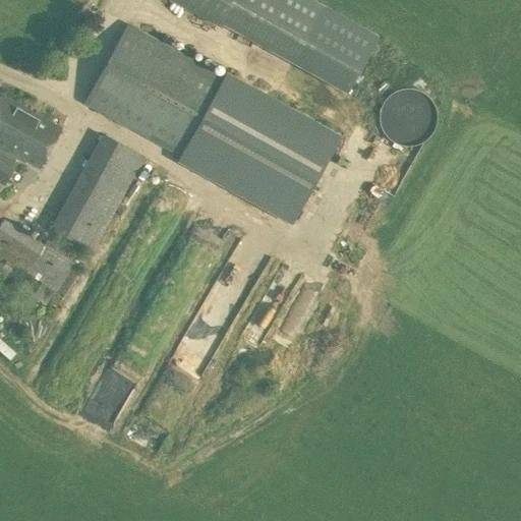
[(182,0),(222,21),(234,0),(182,0)]
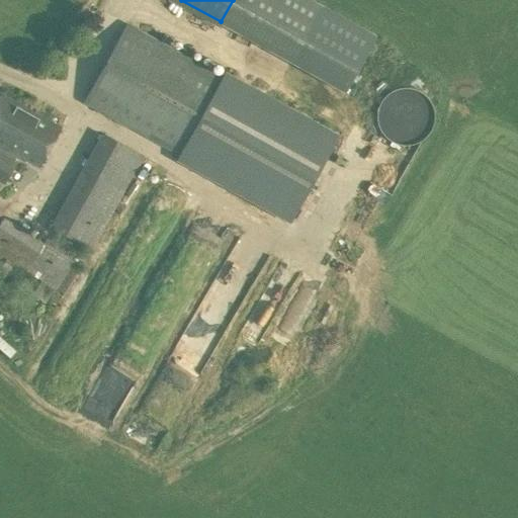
[(126,25),(85,101),(179,154),(178,155),(290,218),(334,138),(222,76),(222,77),(126,25)]
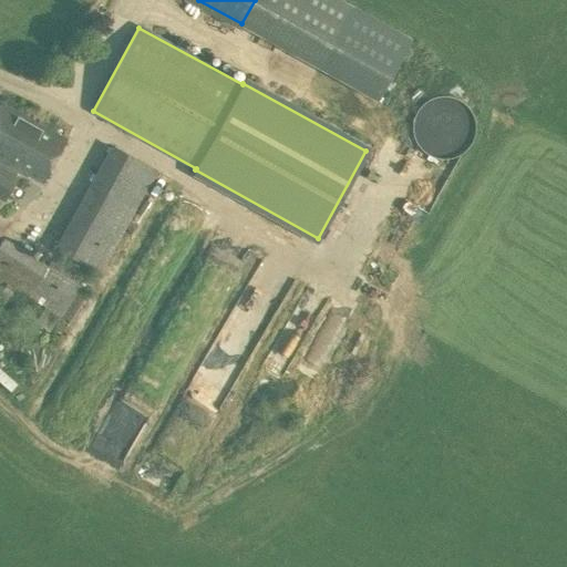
[(418,109),(413,117),(412,124),(412,132),(415,141),(421,150),(428,155),(437,158),(446,158),(456,156),(464,152),(471,144),(474,135),(475,125),(474,116),(468,107),(462,101),(453,98),(443,95),(433,98),(425,102),(418,109)]
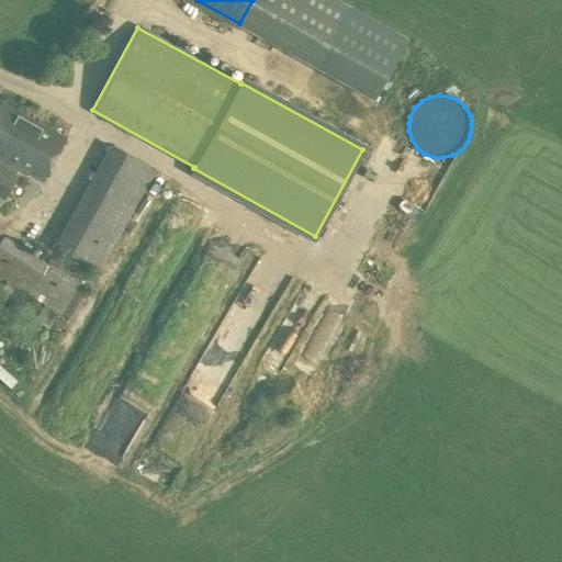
[(0,103),(0,197),(2,199),(15,177),(12,176),(17,168),(41,181),(66,137),(1,101),(0,103)]
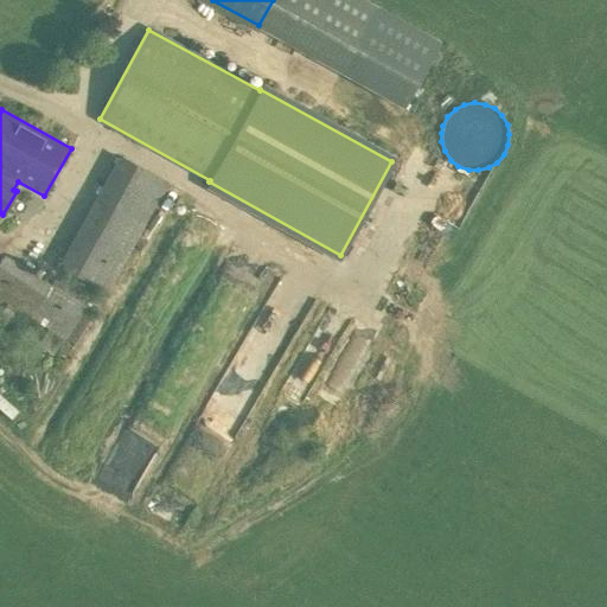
[(58,266),(107,293),(167,181),(119,157),(58,266)]
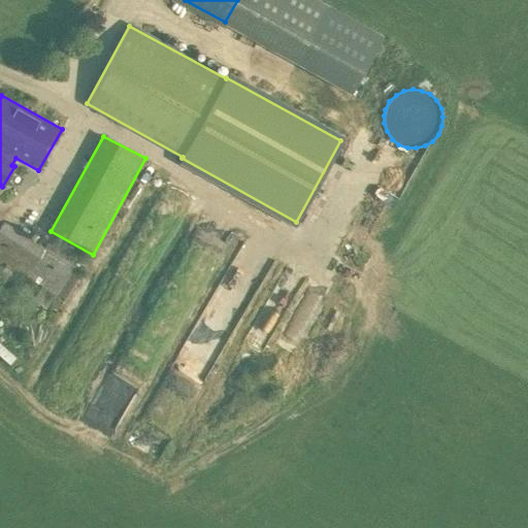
[(46,243),(43,246),(3,221),(0,226),(0,281),(43,309),(55,293),(64,299),(84,270),(74,264),(76,262),(46,243)]
